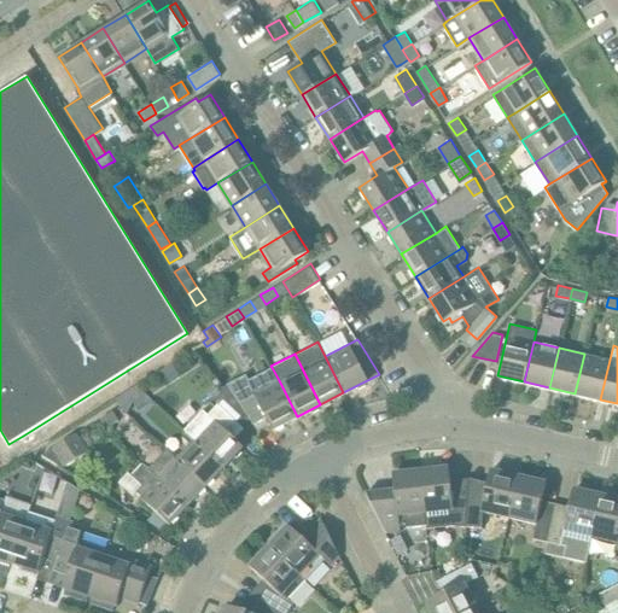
[(610,360),(584,354),(575,393),(600,400),(610,360)]
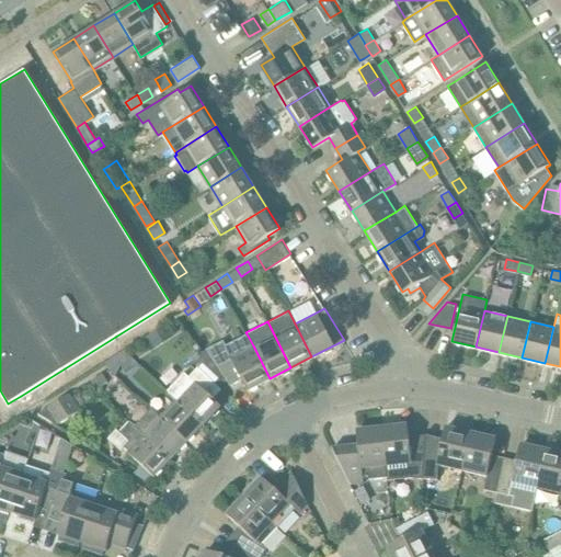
[(248,389),(270,378),(253,345),(248,336),(227,347),(224,338),(207,347),(206,348),(230,384),(241,377),(248,389)]
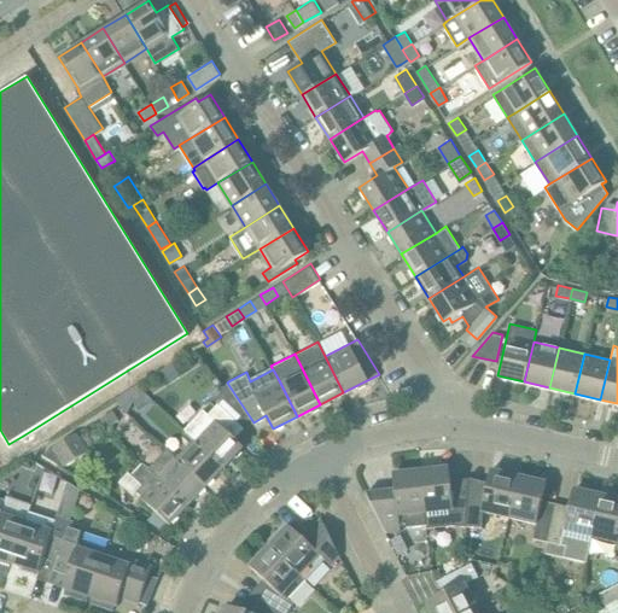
[(126,390),(132,398),(145,391),(139,381),(126,390)]
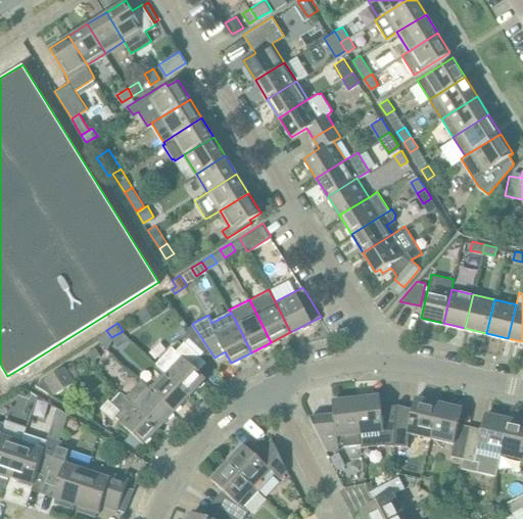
[(107,347),(111,337),(106,330),(98,335),(101,341),(107,347)]
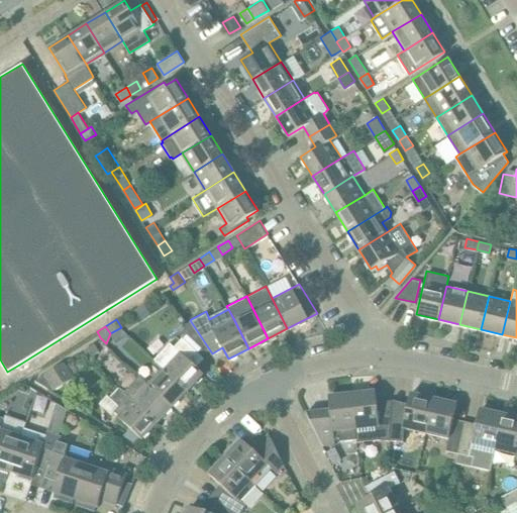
[(128,335),(121,327),(110,333),(116,342),(128,335)]
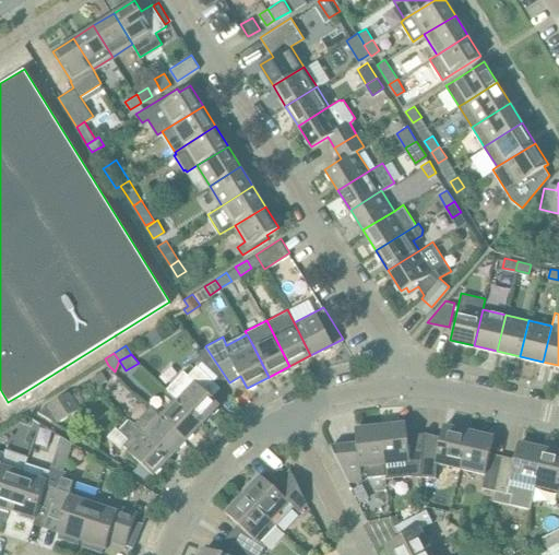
[(176,397),(202,421),(219,403),(210,394),(218,385),(197,364),(188,374),(183,369),(166,387),(176,397)]
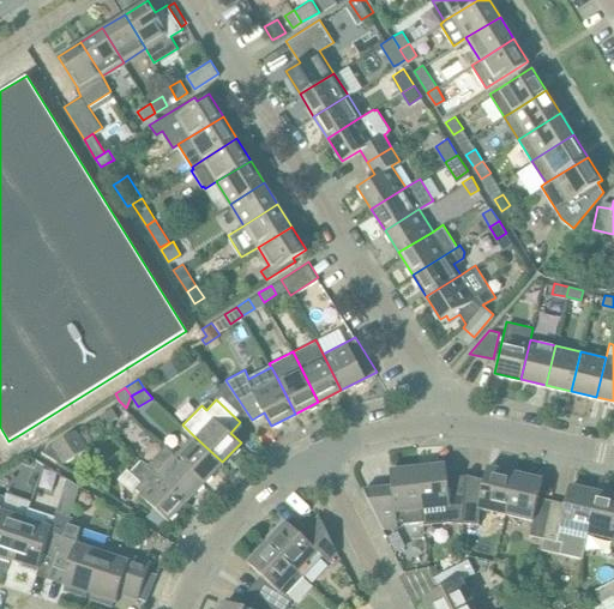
[(118,415),(112,405),(100,414),(104,423),(118,415)]
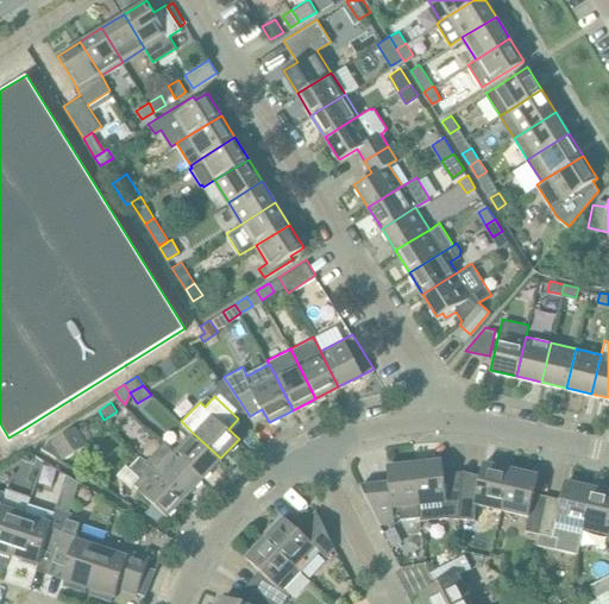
[(60,459),(85,444),(74,426),(39,447),(60,459)]
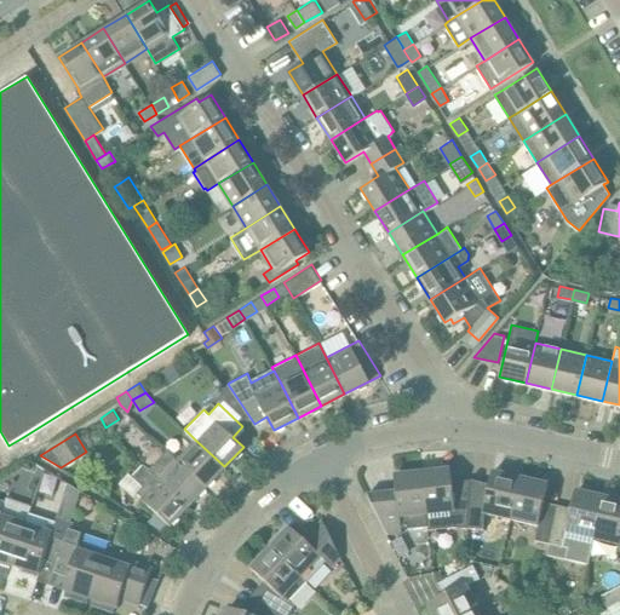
[(195,440),(177,458),(207,486),(224,466),(195,440)]
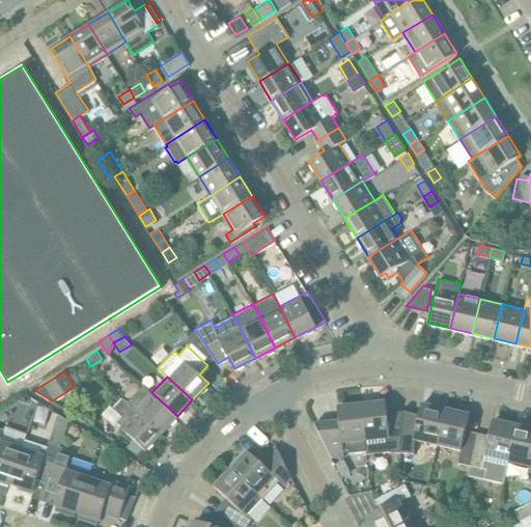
[(162,433),(177,416),(151,392),(143,384),(128,400),(162,433)]
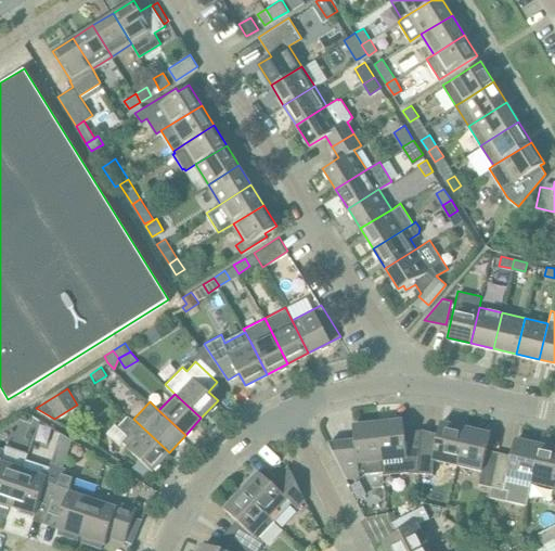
[(169,452),(133,419),(128,414),(118,425),(127,434),(121,439),(127,445),(126,445),(152,470),(169,452)]
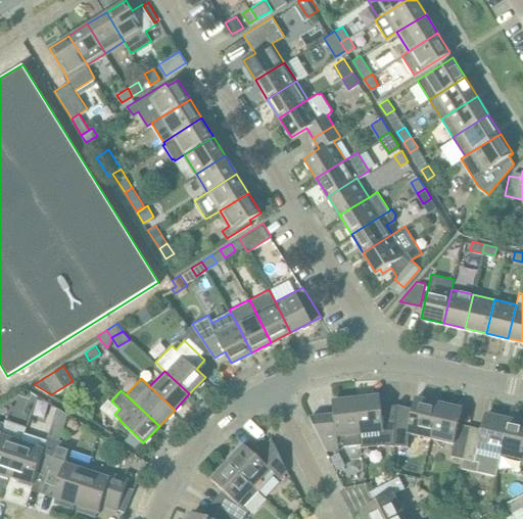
[(358,396),(355,396),(360,432),(361,441),(361,444),(382,442),(394,443),(396,414),(382,415),(380,394),(368,395),(367,393),(357,394),(358,396)]
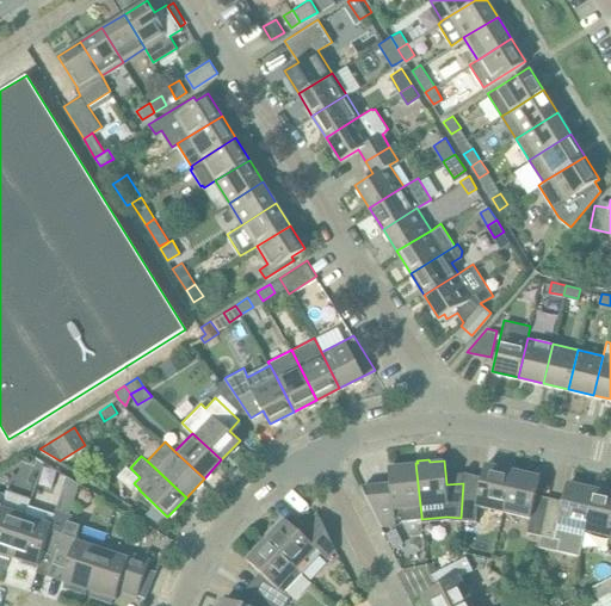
[(463,483),(461,518),(475,518),(475,502),(503,509),(512,469),(511,469),(511,465),(488,461),(487,463),(485,463),(482,474),(480,487),(463,483)]
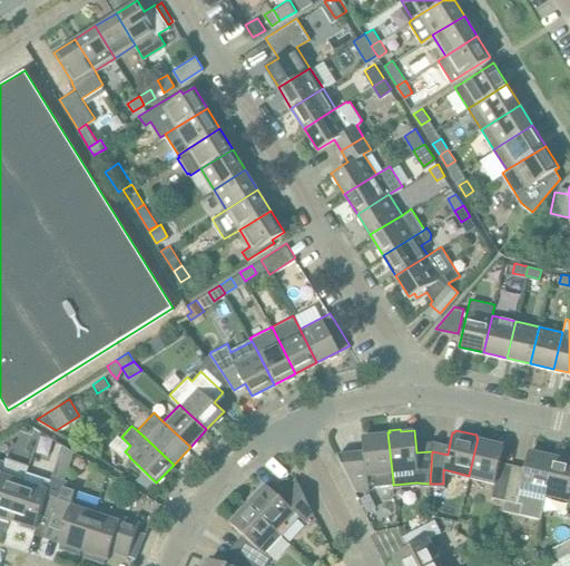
[(337,454),(354,488),(354,489),(355,489),(367,488),(367,480),(374,480),(374,484),(393,481),(392,471),(387,432),(376,433),(375,431),(364,432),(364,435),(362,436),(364,451),(338,454),(337,454)]
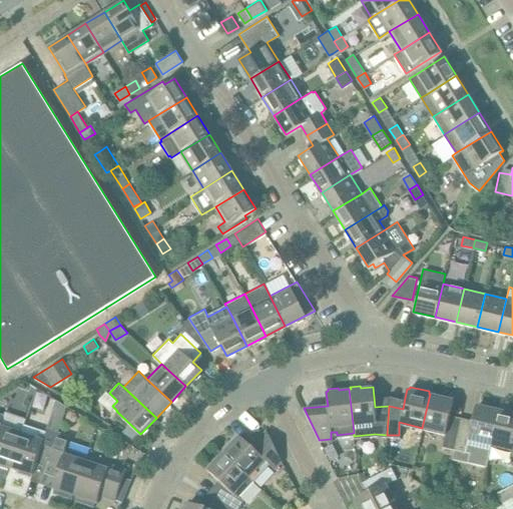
[(432,394),(430,394),(422,428),(444,433),(441,445),(453,448),(460,422),(448,419),(453,399),(451,399),(451,396),(432,392),(432,394)]
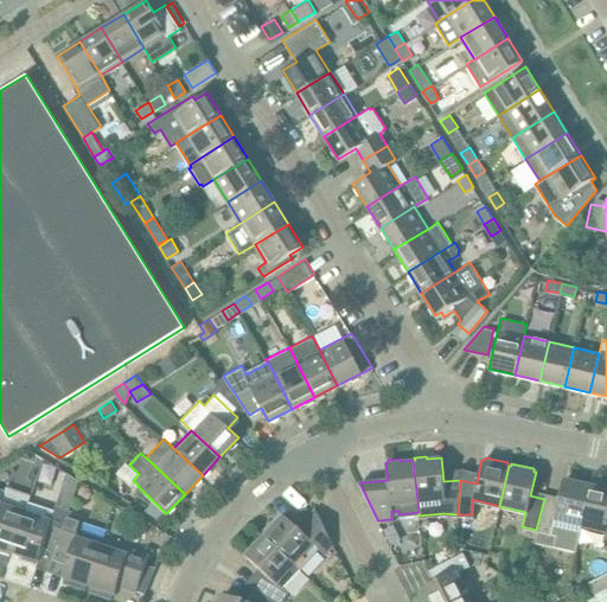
[(575,550),(581,525),(590,485),(577,481),(579,479),(566,476),(566,479),(563,478),(557,503),(544,499),(536,530),(534,540),(575,550)]
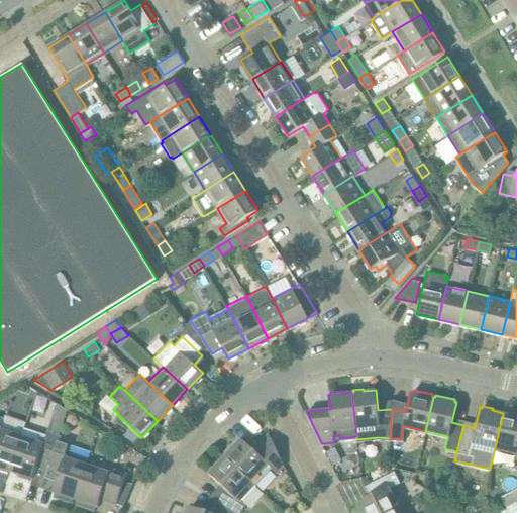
[(504,413),(503,413),(495,447),(513,451),(510,464),(516,465),(516,415),(514,415),(515,413),(505,411),(504,413)]
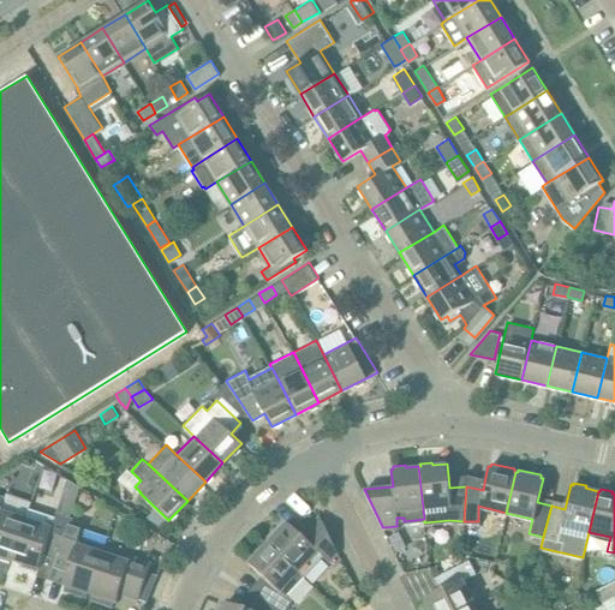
[(0,494),(0,556),(9,560),(10,557),(12,557),(25,518),(29,506),(30,502),(4,492),(3,495),(0,494)]
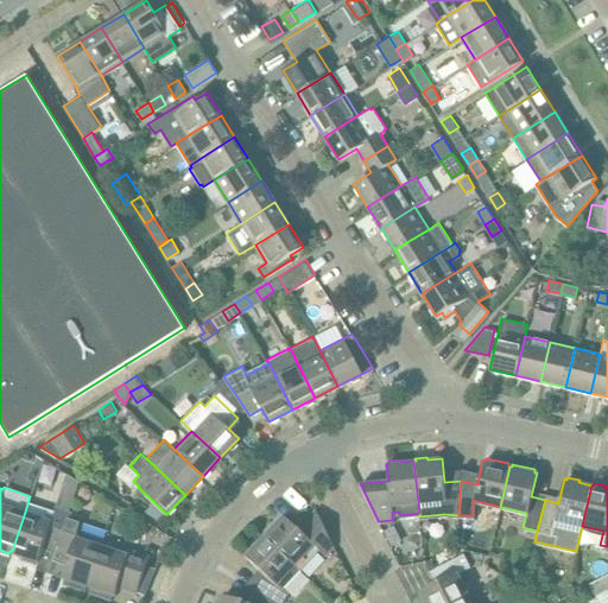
[(25,512),(12,551),(24,556),(23,558),(35,562),(35,559),(38,560),(43,544),(56,548),(58,541),(69,511),(55,507),(55,509),(29,500),(25,512)]
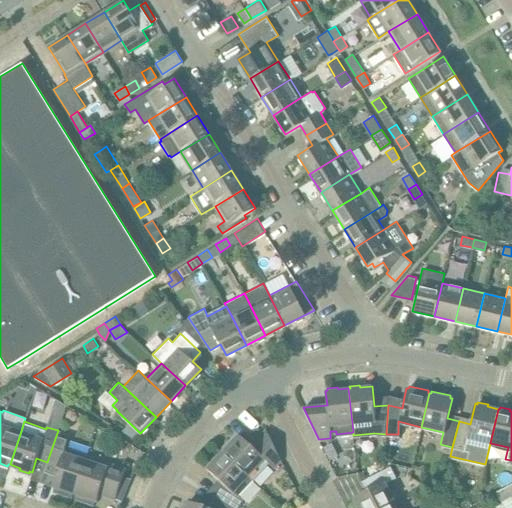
[(47,462),(44,471),(56,475),(52,485),(54,486),(53,490),(71,497),(73,492),(75,493),(85,460),(87,455),(65,447),(69,434),(58,430),(49,456),(47,462)]
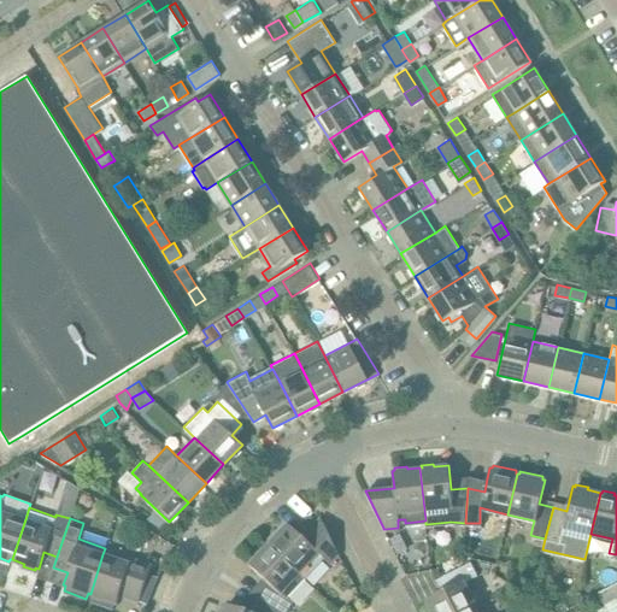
[(285,522),(268,540),(270,542),(269,543),(304,577),(323,557),(329,563),(339,553),(324,522),(307,540),(288,523),(287,524),(285,522)]
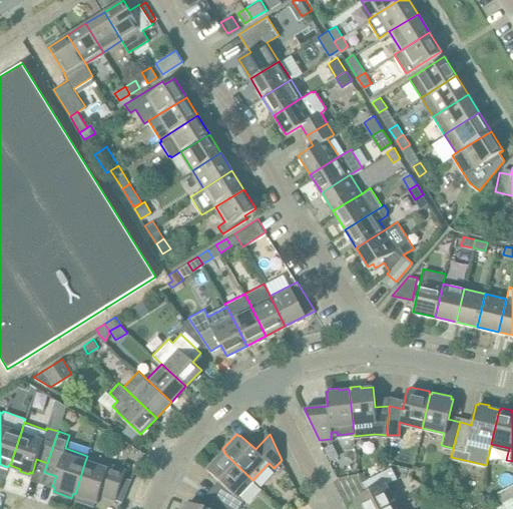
[(332,443),(325,447),(331,459),(339,455),(332,443)]
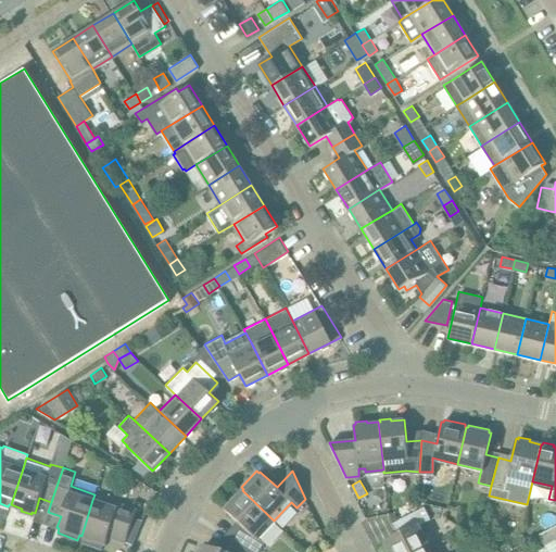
[(239,489),(225,504),(227,506),(225,509),(241,524),(230,536),(256,551),(257,551),(264,541),(258,537),(274,521),(242,490),(241,491),(239,489)]
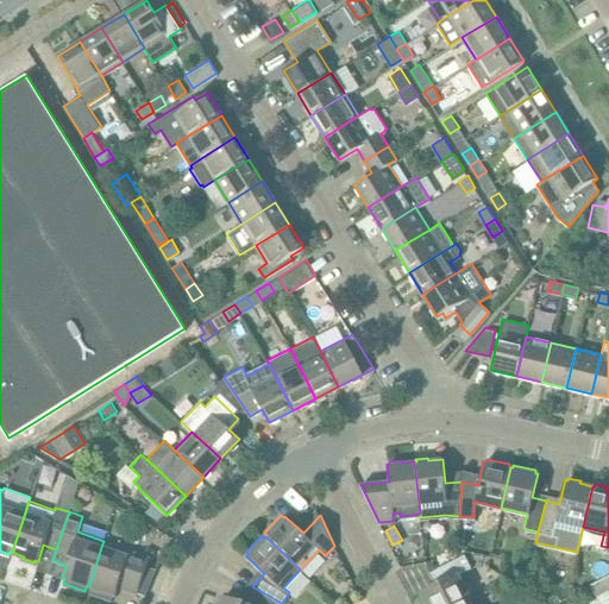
[(90,586),(88,592),(111,599),(113,593),(115,595),(118,585),(145,595),(146,591),(156,568),(146,565),(149,557),(104,541),(101,547),(89,586),(90,586)]
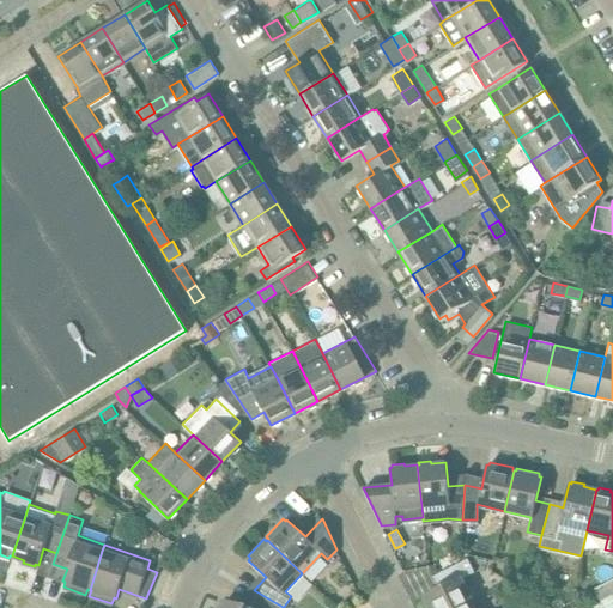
[(445,584),(423,595),(429,607),(428,607),(459,607),(473,601),(460,577),(474,570),(467,557),(460,560),(438,571),(445,584)]
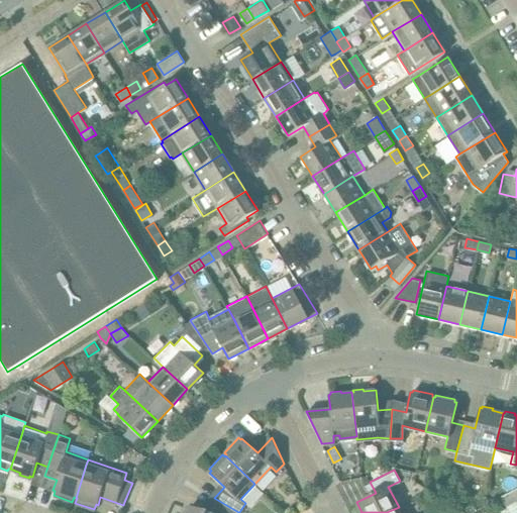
[(516,486),(501,495),(506,506),(516,500),(516,486)]
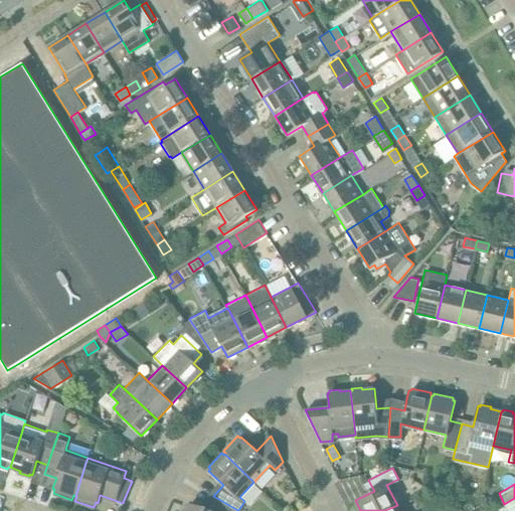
[(184,505),(181,510),(237,510),(213,496),(208,510),(189,503),(187,506),(184,505)]
